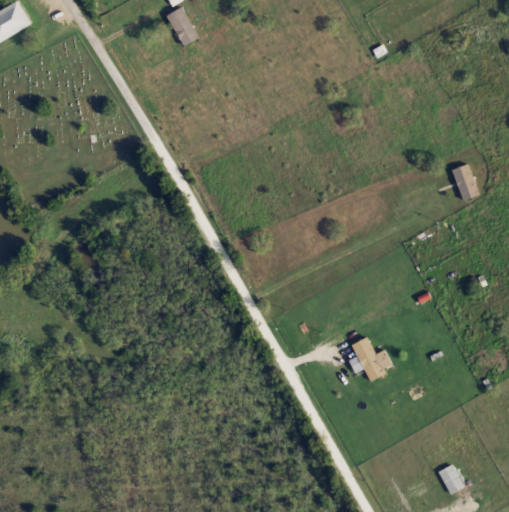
[(0,9),(18,0),(20,0),(33,24),(0,41),(0,9)]
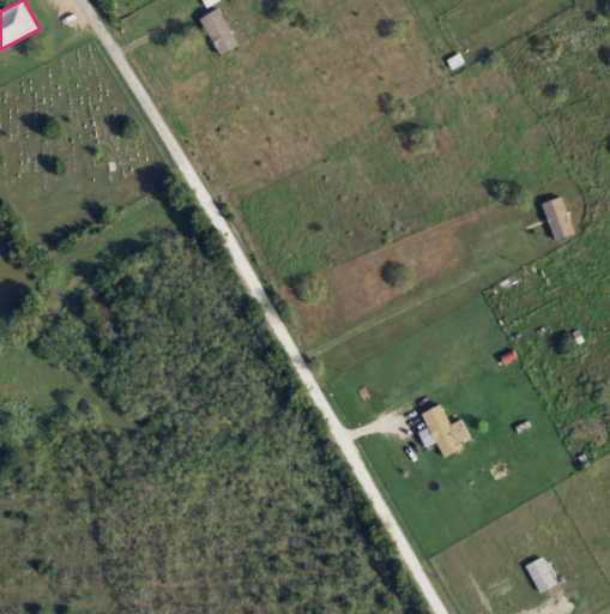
[(240,44),(219,56),(199,19),(219,7),(240,44)]
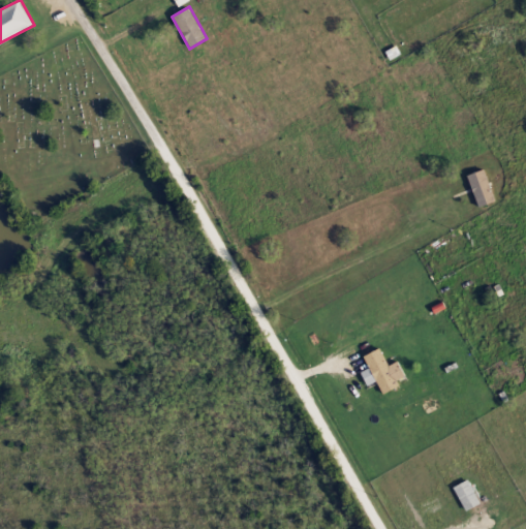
[(467,176),(486,169),(497,200),(478,207),(467,176)]
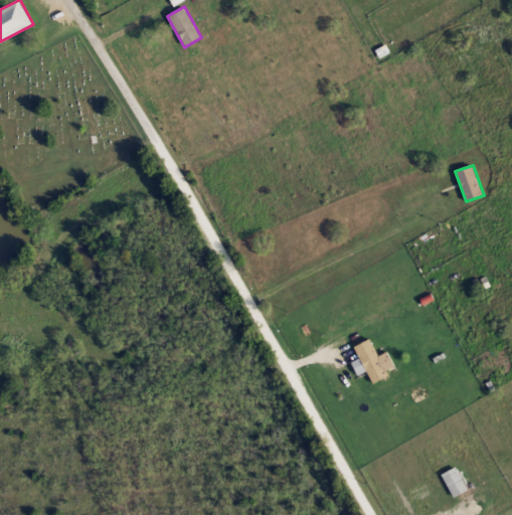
[(354,347),(370,339),(388,375),(372,384),(354,347)]
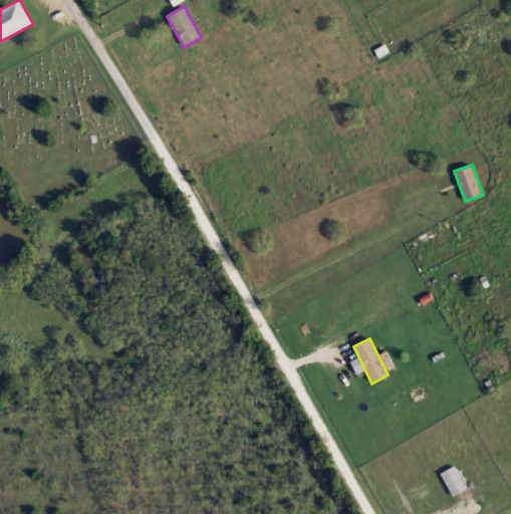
[(456,497),(470,492),(462,468),(447,473),(456,497)]
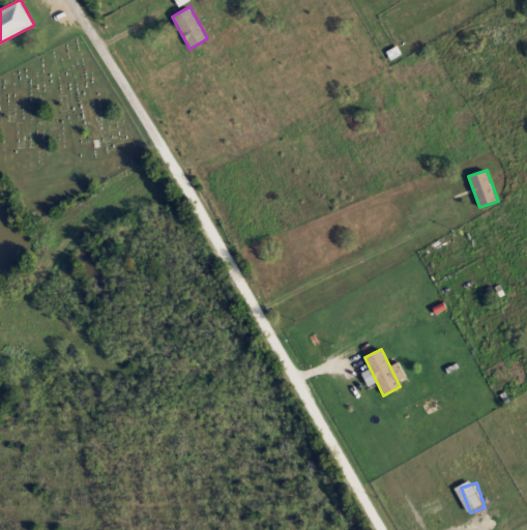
All buildings are outlined.
